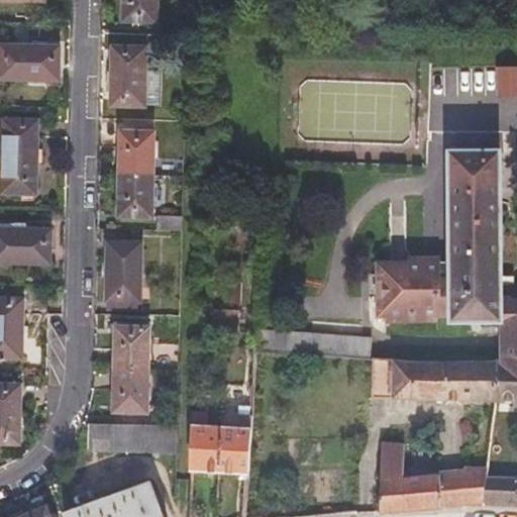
[(156,0),(122,0),(122,19),(157,20),(156,0)]
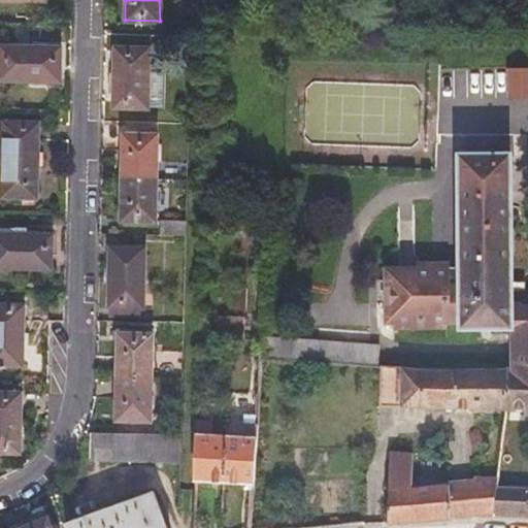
[(150,45),(113,44),(111,107),(147,107),(150,45)]
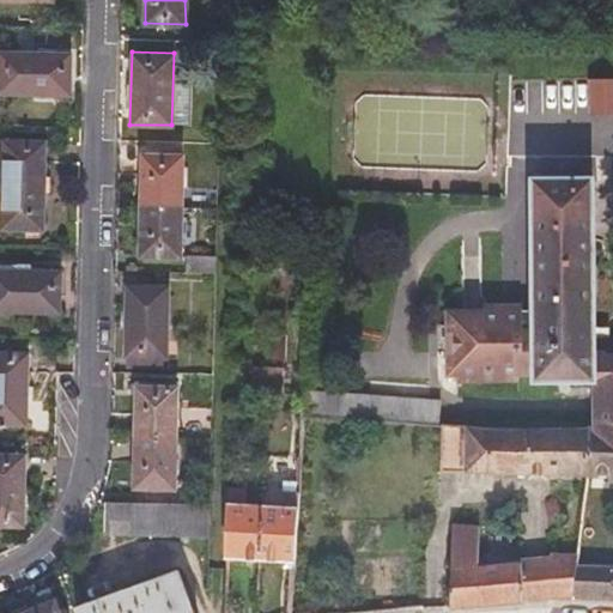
[(0,60),(0,96),(70,98),(71,55),(0,54),(0,60)]
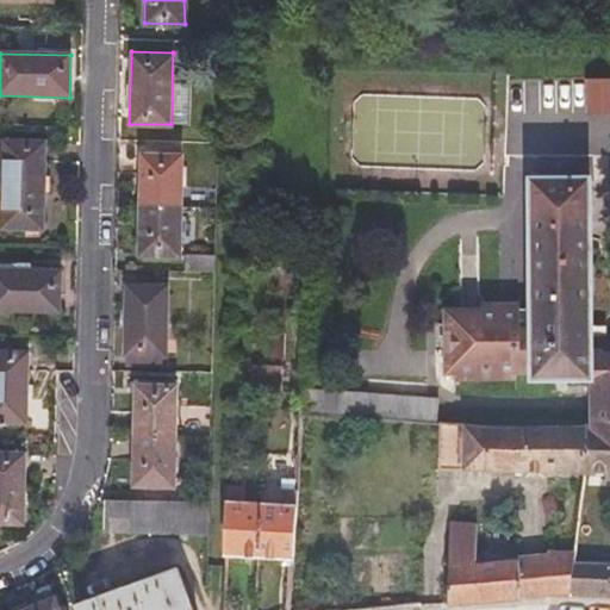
[(45,141),(4,139),(1,230),(43,231),(45,141)]
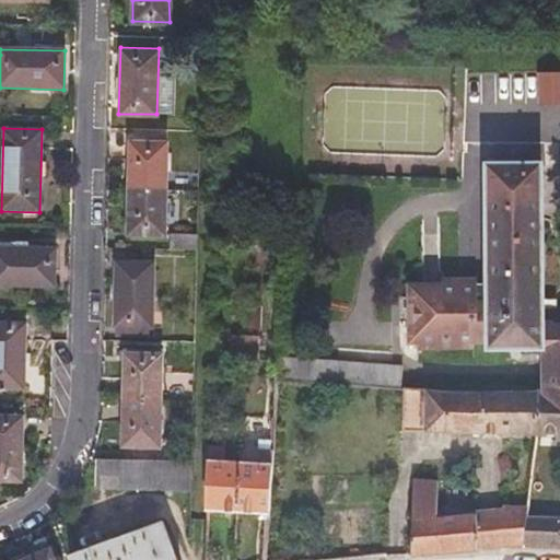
[(151,131),(151,141),(161,142),(161,131),(151,131)]
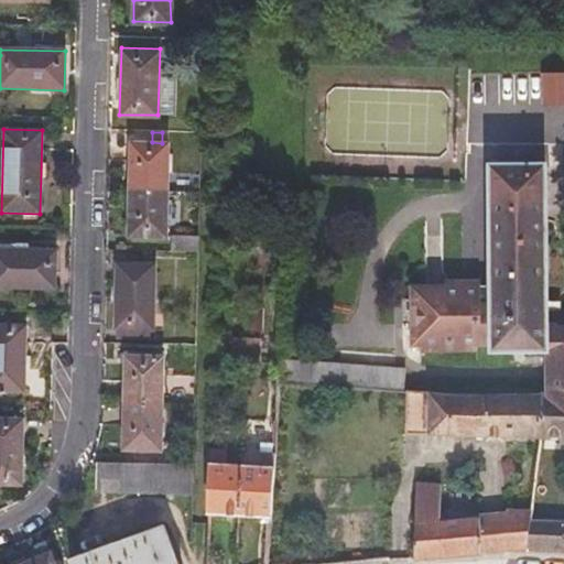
[(138,142),(137,190),(169,190),(169,143),(162,143),(152,142),(138,142)]
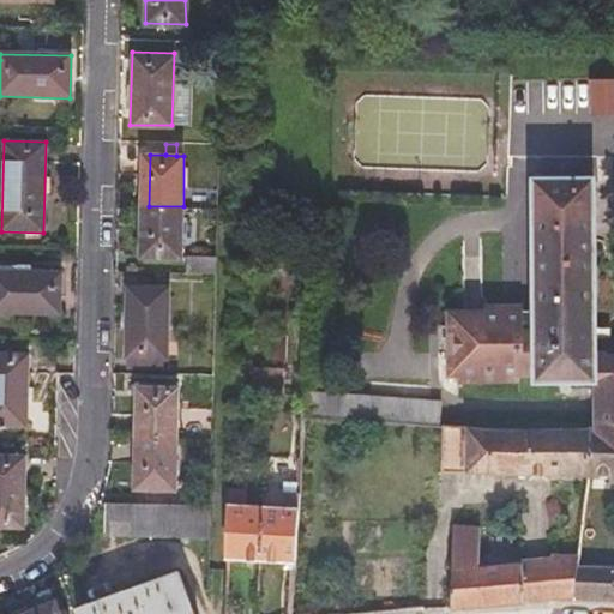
[(589,435),(584,481),(613,482),(613,342),(600,342),(600,331),(605,187),(545,185),(541,312),(530,312),(529,306),(491,306),(491,311),(452,311),(450,377),(461,377),(461,384),(522,384),(522,378),(537,378),(537,385),(599,386),(596,435),(589,435)]
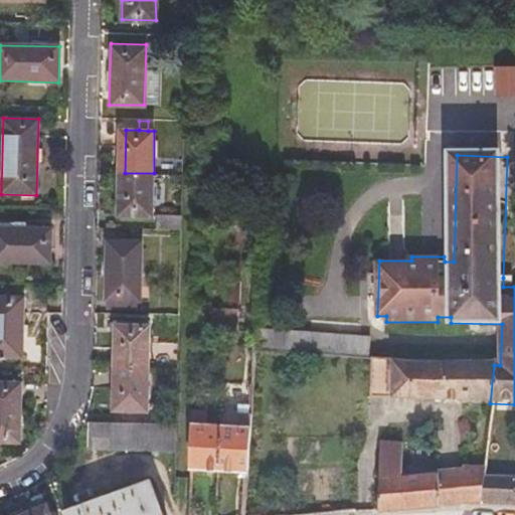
[(154,173),(125,173),(124,216),(153,216),(154,173)]
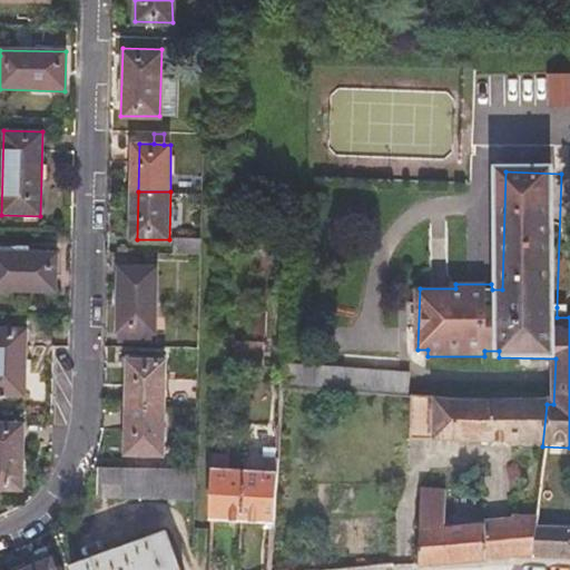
[(199,254),(199,241),(174,239),(174,254),(199,254)]
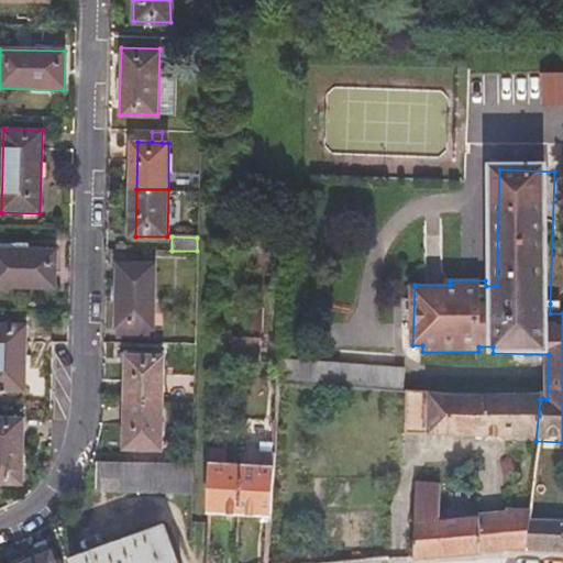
[(0,289),(54,291),(55,253),(0,252),(0,289)]
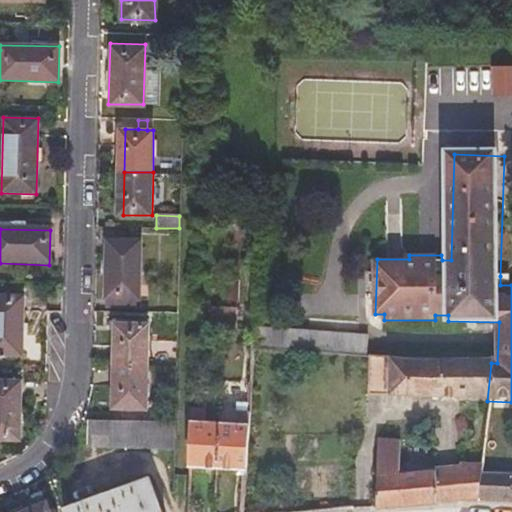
[(118,300),(118,307),(143,307),(144,301),(148,301),(149,240),(115,240),(113,300),(118,300)]
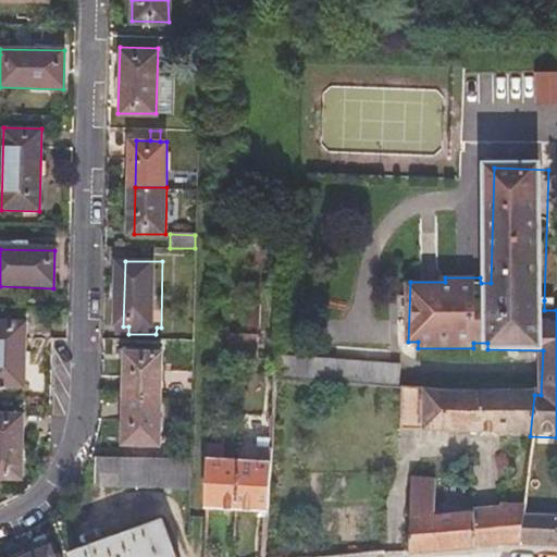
[(556,300),(544,300),(544,310),(556,310),(556,300)]
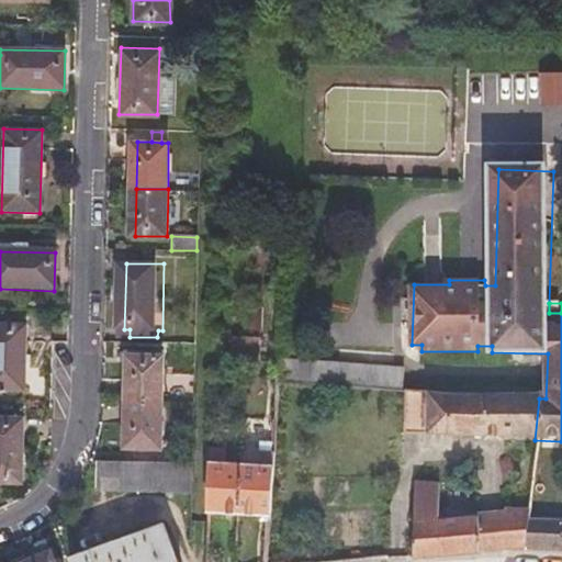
[(26,327),(0,326),(0,392),(24,393),(26,327)]
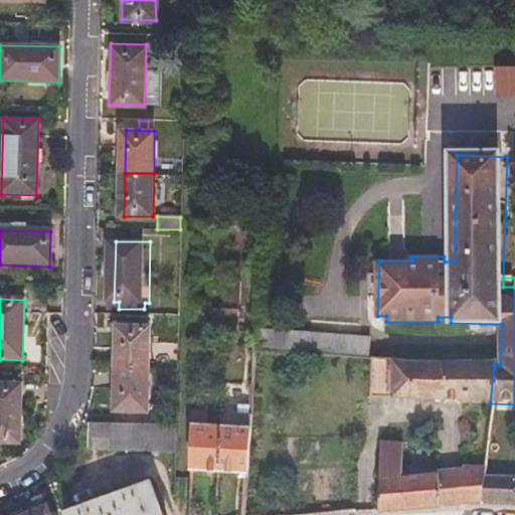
[(114,327),(113,370),(147,371),(148,328),(114,327)]
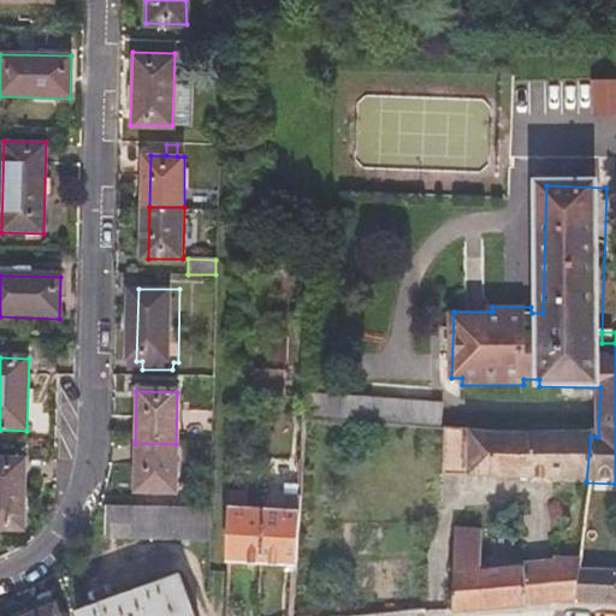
[(311,400),(311,420),(344,424),(345,402),(311,400)]
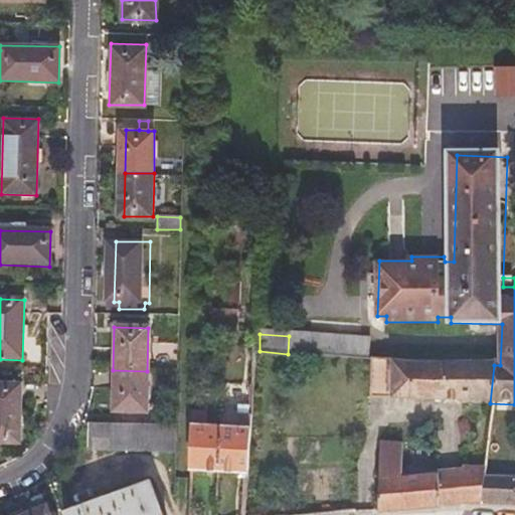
[(313,338),(289,336),(288,354),(293,355),(313,356),(313,338)]
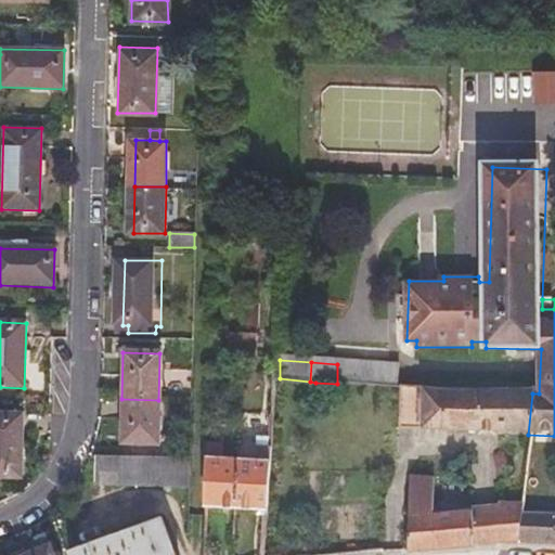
[(400,388),(401,383),(402,368),(337,364),(337,384),(400,388)]
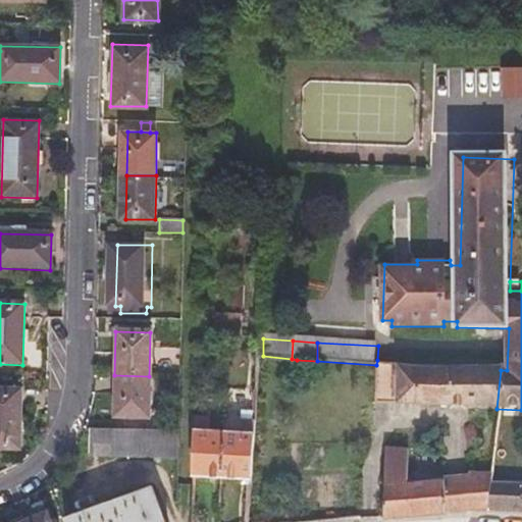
[(497,409),(501,370),(376,365),(373,405),(497,409)]
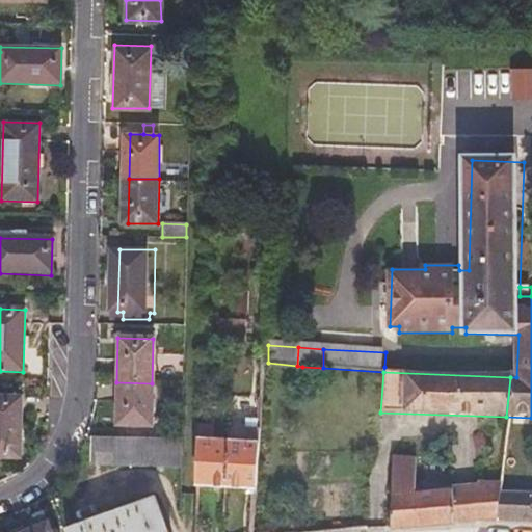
[(152,383),(116,382),(115,427),(151,427),(152,383)]
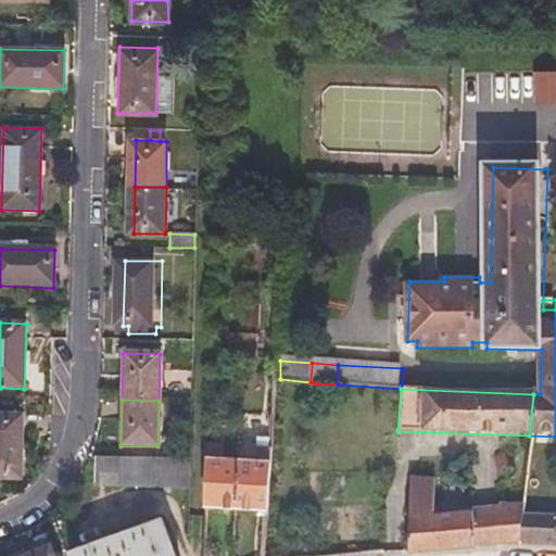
[(24,418),(0,416),(0,480),(22,481),(24,418)]
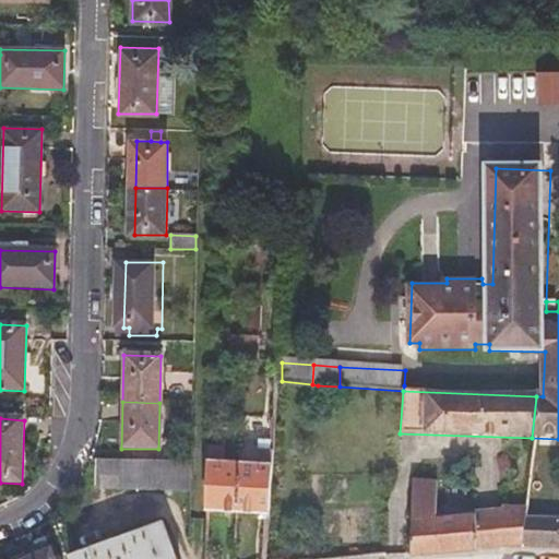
[(238,509),(240,460),(223,459),(223,444),(209,444),(206,508),(238,509)]
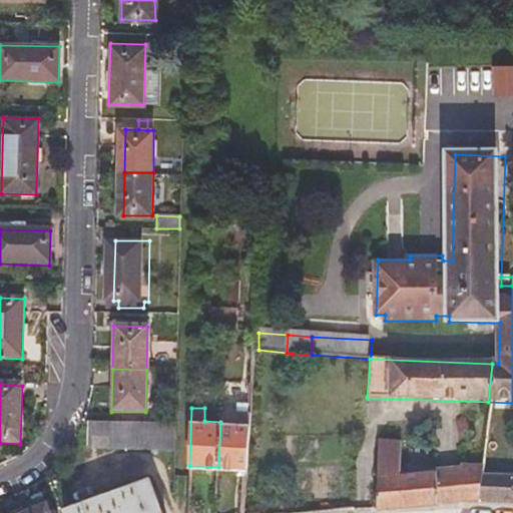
[(248,448),(250,411),(236,410),(235,422),(220,422),(218,467),(247,468),(248,448)]
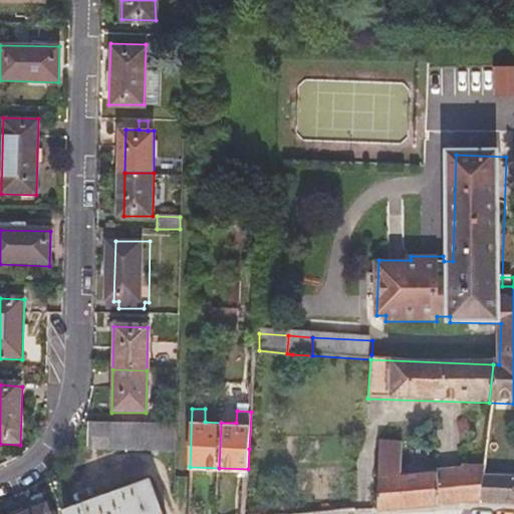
[(176,450),(177,426),(90,423),(89,448),(176,450)]
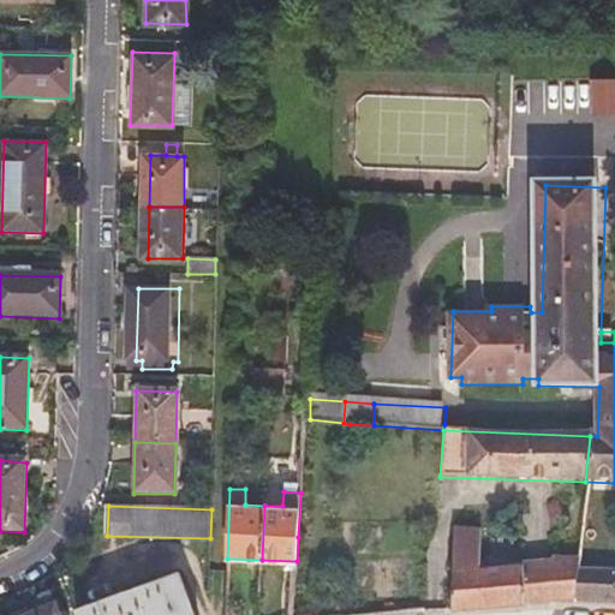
[(482,531),(453,529),(453,574),(452,614),(573,604),(577,572),(577,561),(548,561),(547,566),(481,572),(482,531)]
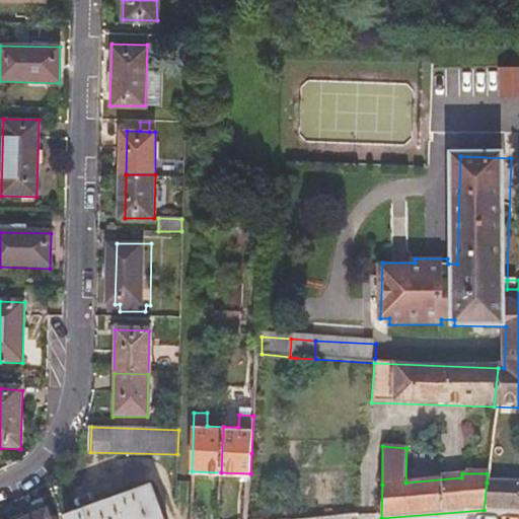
[(62,516),(62,518),(164,518),(149,483),(62,516)]
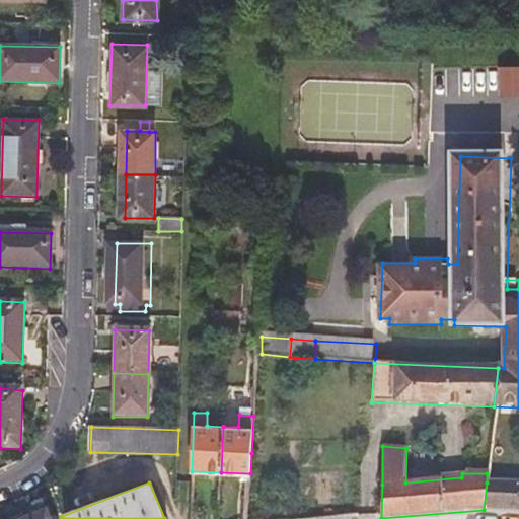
[(484,510),(518,511),(518,483),(487,483),(484,510)]
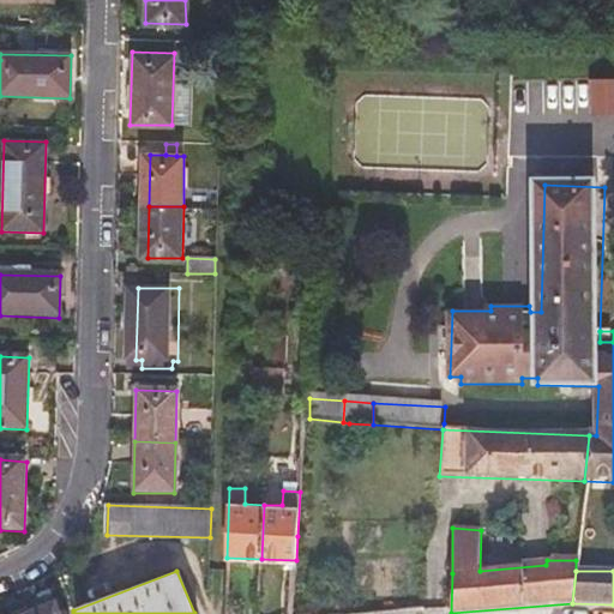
[(60,613),(56,603),(26,613),(60,613)]
